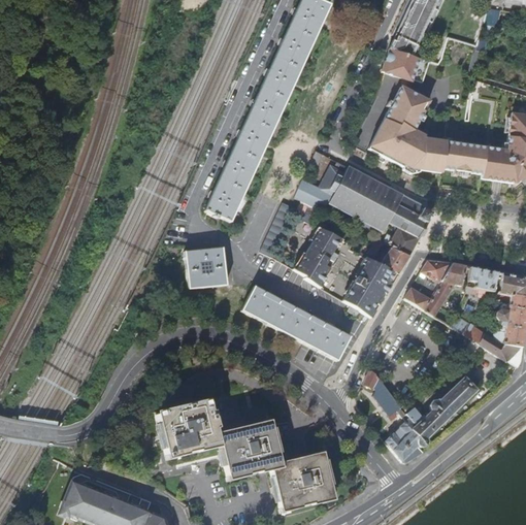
[(301,0),(206,208),(231,220),(331,2),(326,0),(301,0)]
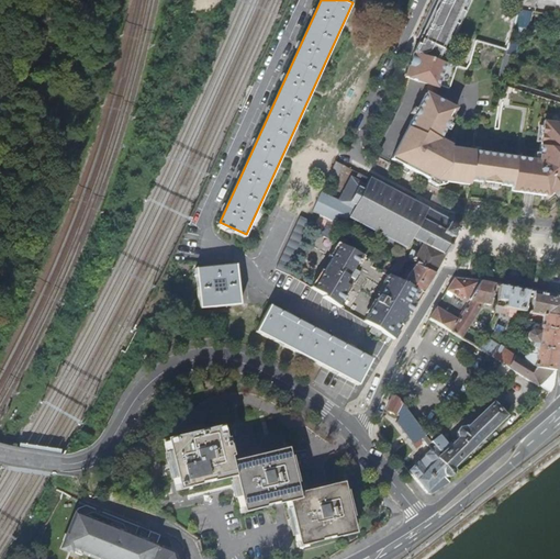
[(439,0),(416,49),(440,57),(468,0),(439,0)]
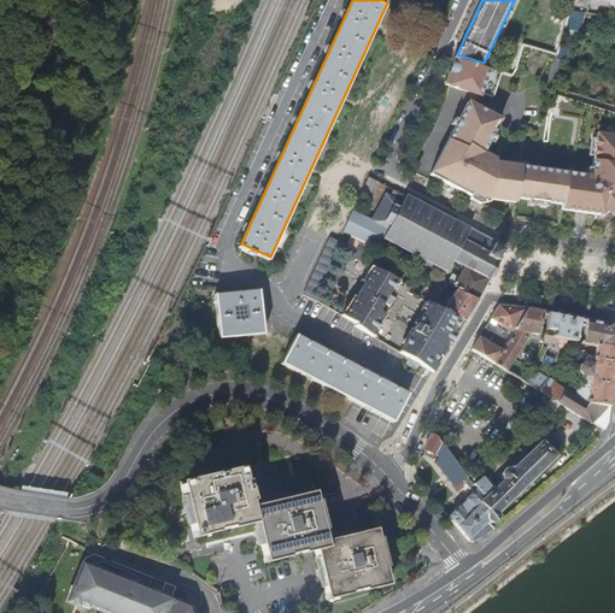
[(566,25),(577,28),(583,7),(572,6),(566,25)]
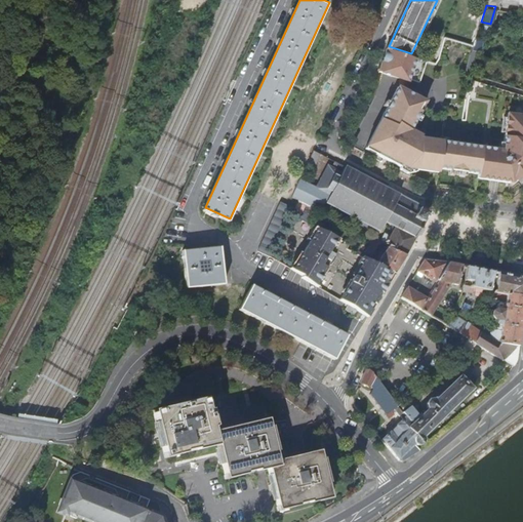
[(482,42),(476,40),(474,45),(473,48),(480,50),(482,42)]
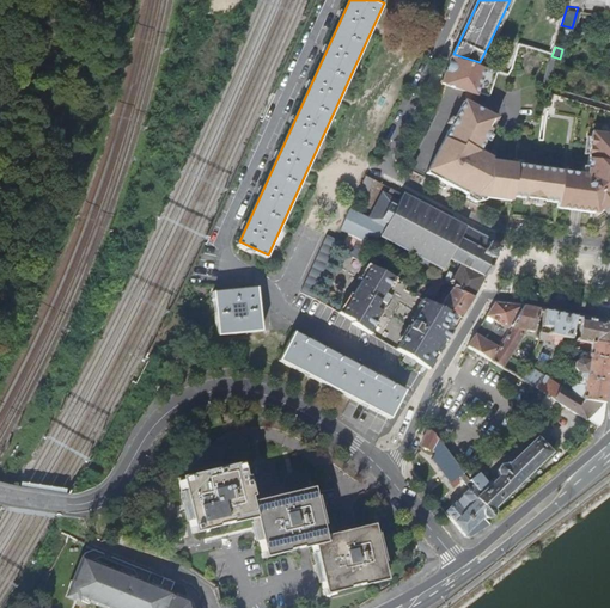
[(480,90),(492,93),(500,68),(480,62),(453,54),(444,80),(471,90),(479,92),(480,90)]
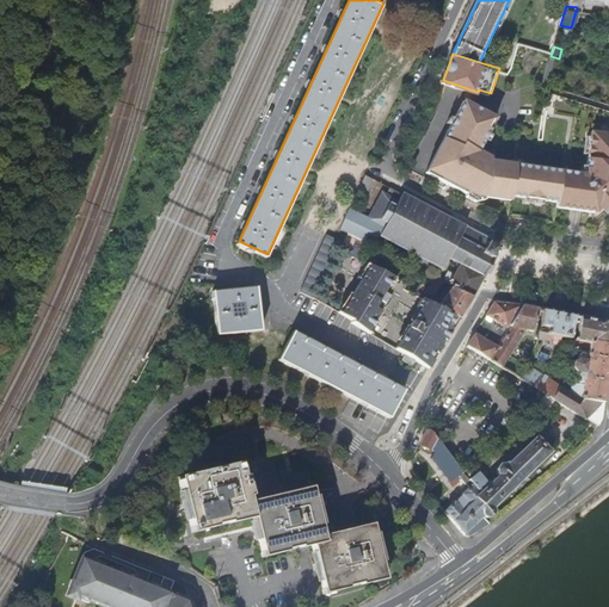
[(559,59),(551,56),(545,76),(547,84),(551,84),(559,59)]
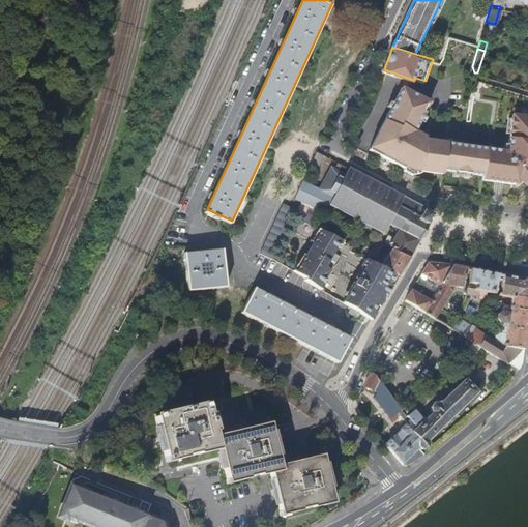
[(408,78),(400,85),(406,88),(414,80),(408,78)]
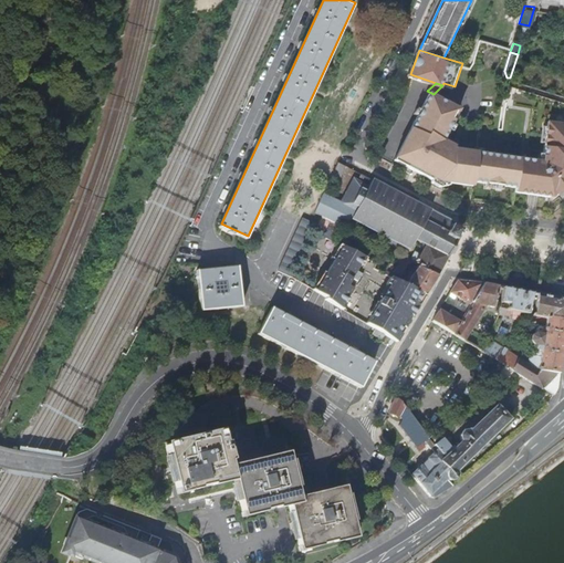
[(440,138),(457,106),(434,94),(427,91),(392,157),(428,177),(446,180),(470,184),(470,179),(512,186),(512,189),(547,195),(552,193),(552,191),(553,188),(562,180),(563,180),(563,123),(545,120),(540,154),(541,154),(540,159),(439,144),(440,138)]
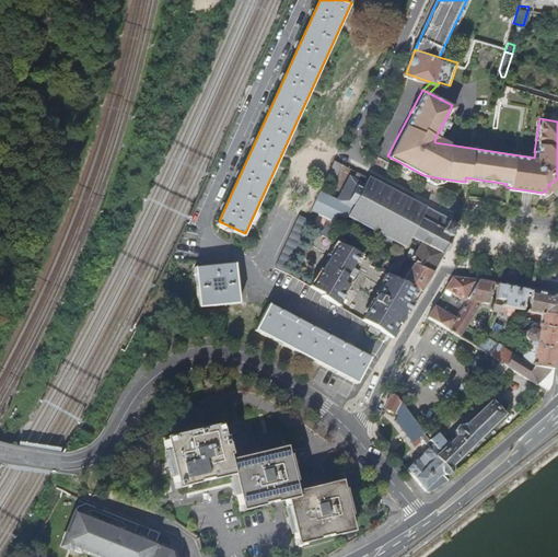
[(345,162),(337,159),(329,174),(337,177),(345,162)]
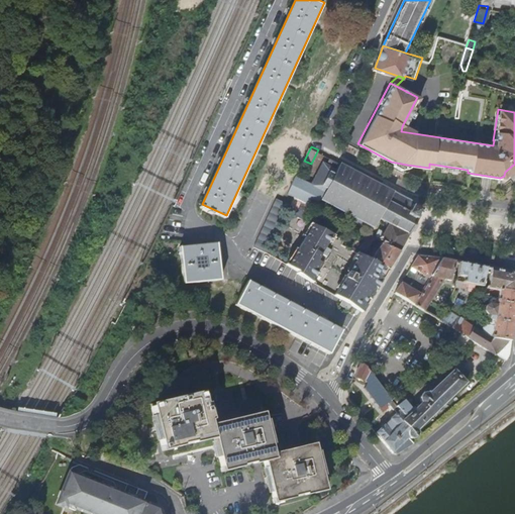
[(297,175),(289,192),(296,195),(303,199),(313,203),(318,206),(323,196),(341,161),(331,156),(328,161),(325,159),(312,183),(297,175)]
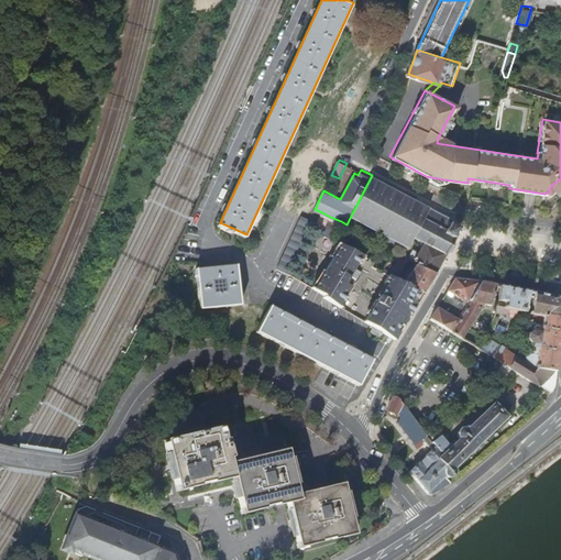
[(372,175),(352,213),(374,226),(373,229),(396,241),(399,239),(409,244),(415,234),(421,238),(448,253),(449,251),(448,251),(457,235),(458,234),(455,233),(459,227),(460,228),(461,226),(460,226),(461,224),(458,223),(458,224),(452,221),(452,220),(453,218),(440,211),(439,211),(438,212),(429,208),(430,206),(372,175)]
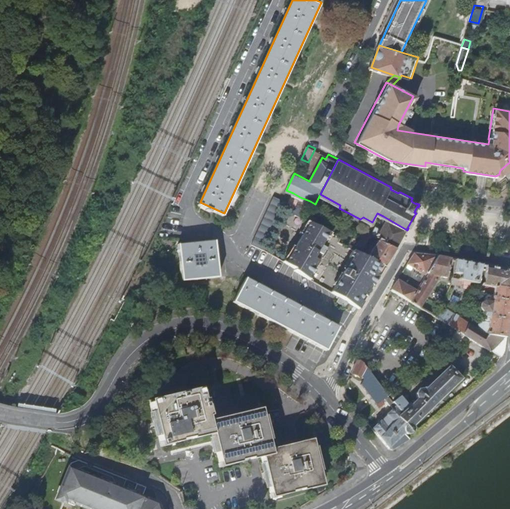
[(499,174),(504,175),(509,171),(509,163),(508,163),(500,170),(499,173),(499,174)]
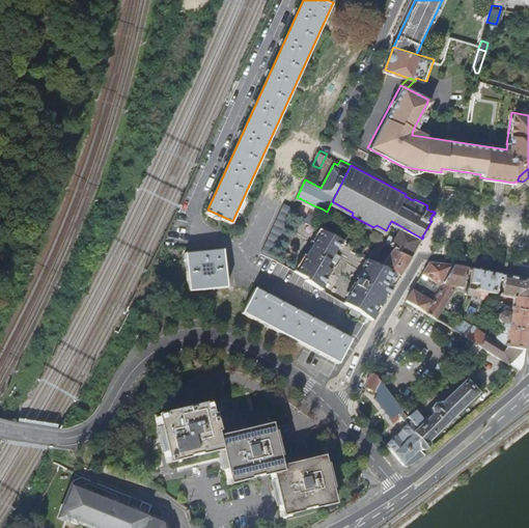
[(300,209),(297,215),(305,219),(311,204),(304,200),(300,209)]
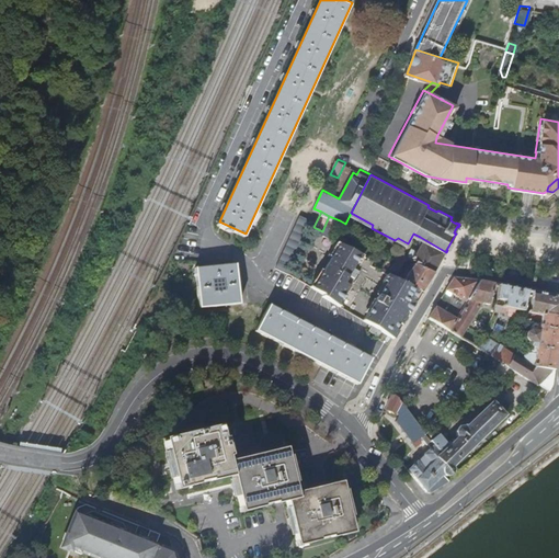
[(276,265),(291,272),(316,219),(301,213),(276,265)]
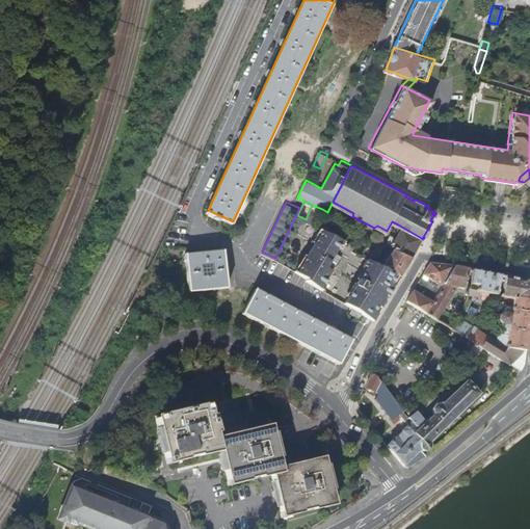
[(306,219),(315,225),(322,209),(312,205),(306,219)]
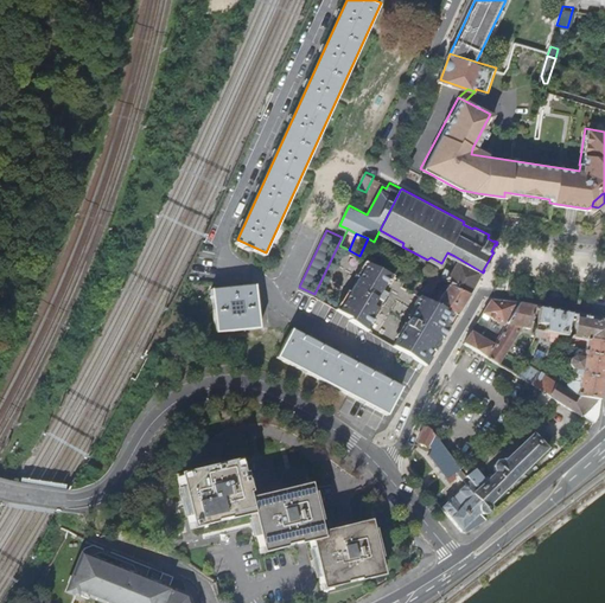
[(483,273),(454,256),(453,260),(457,262),(452,270),(446,267),(443,275),(458,283),(457,284),(472,292),(477,283),(481,276),(483,273)]
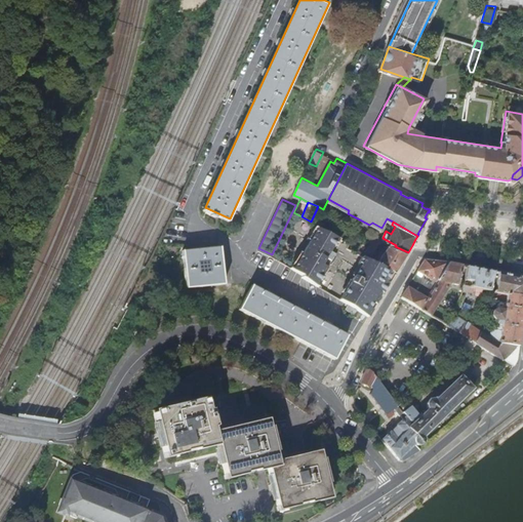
[(304,275),(318,283),(328,266),(323,263),(326,257),(331,259),(335,253),(330,250),(338,236),(320,227),(295,267),(305,273),(304,275)]
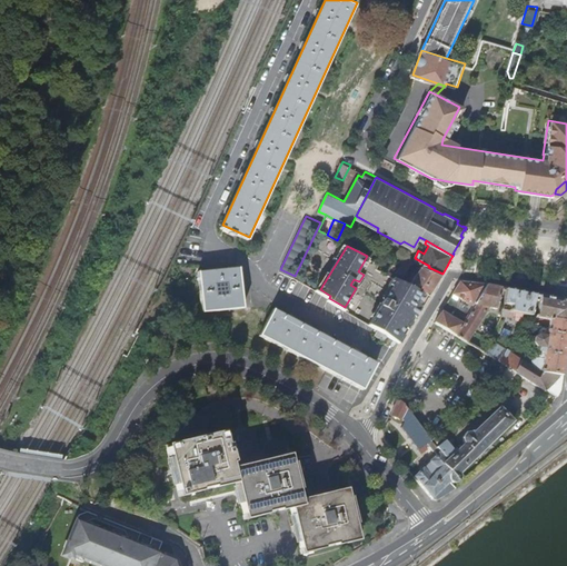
[(413,283),(430,294),(443,274),(428,267),(429,266),(415,258),(410,257),(401,272),(398,270),(397,272),(394,270),(391,274),(396,276),(398,277),(411,284),(413,283)]
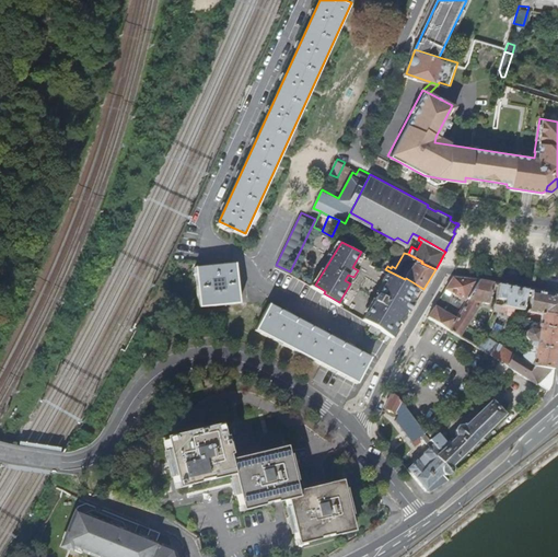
[(197,265),(201,305),(241,301),(237,262),(197,265)]
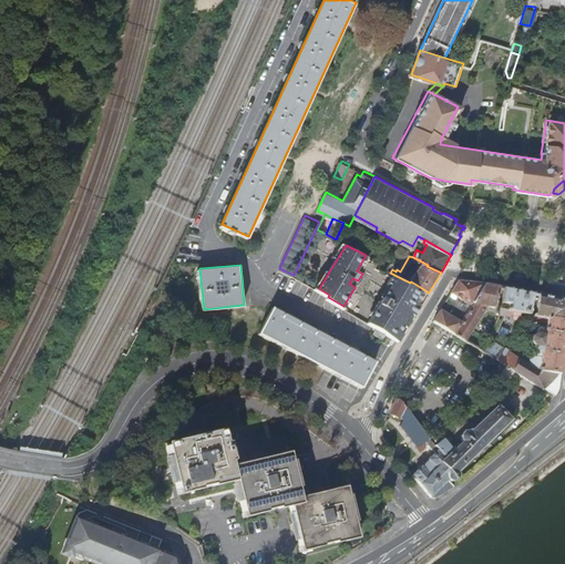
[(393,283),(369,321),(378,327),(388,332),(400,340),(429,293),(411,282),(410,283),(397,276),(394,275),(390,282),(393,283)]
